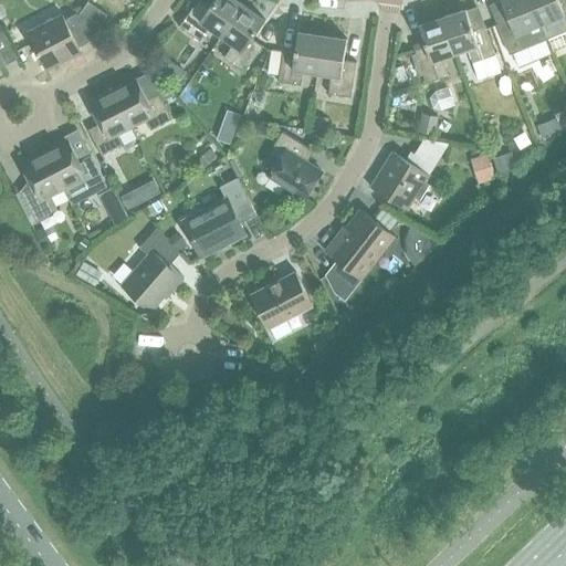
[(210,28),(221,37),(244,4),(238,0),(215,0),(209,7),(199,0),(198,0),(180,25),(200,41),(210,28)]
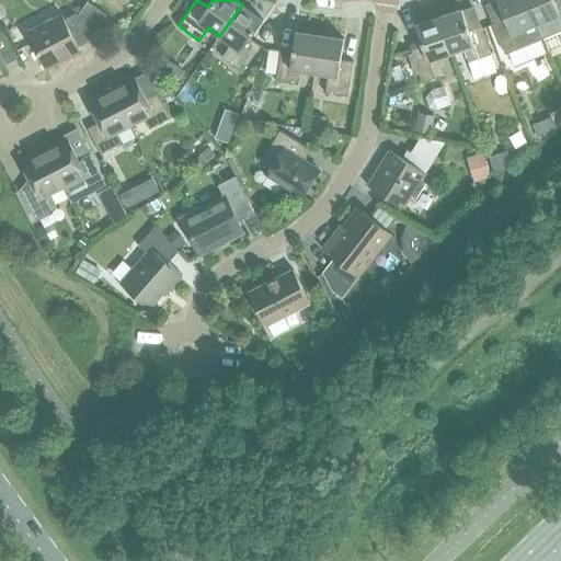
[(496,0),(505,19),(493,24),(505,54),(528,44),(541,38),(536,24),(525,0),(496,0)]
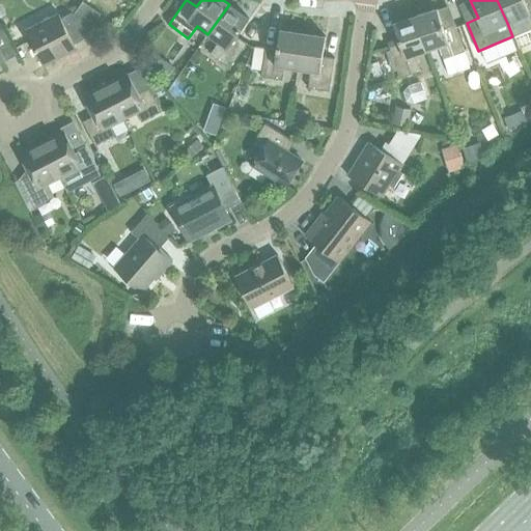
[(530,0),(497,0),(507,23),(512,36),(525,32),(530,29),(530,0)]
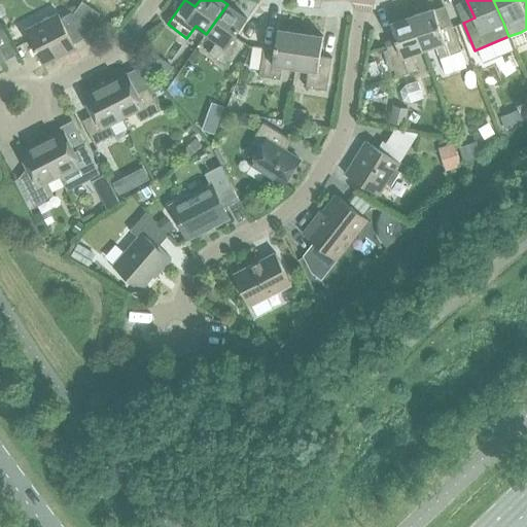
[(227,4),(206,34),(217,41),(209,54),(227,67),(245,42),(236,35),(247,19),(227,4)]
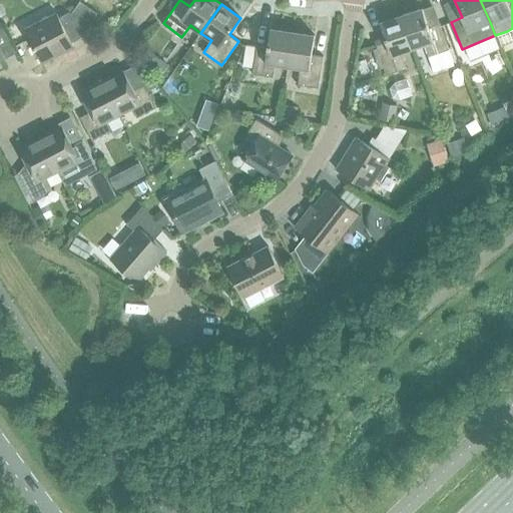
[(423,8),(402,15),(413,48),(425,44),(429,56),(449,50),(440,23),(429,27),(423,8)]
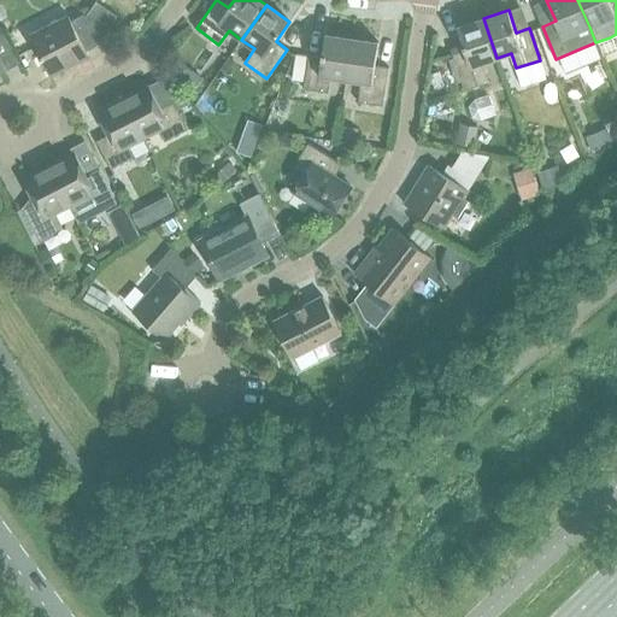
[(87,51),(107,40),(84,13),(71,21),(69,16),(30,36),(51,75),(89,54),(87,51)]
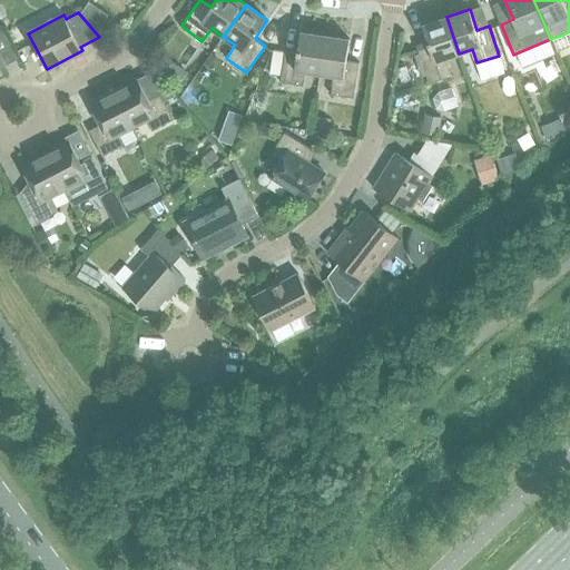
[(459,53),(446,17),(423,25),(430,46),(418,50),(429,84),(451,76),(445,58),(459,53)]
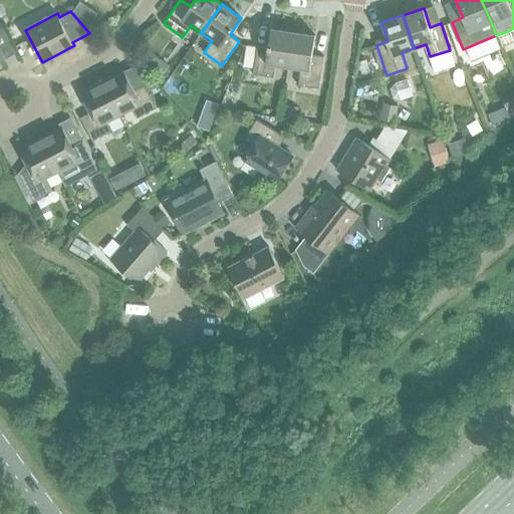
[(275,64),(288,66),(293,32),(271,28),(268,48),(257,46),(253,74),(274,77),(275,64)]
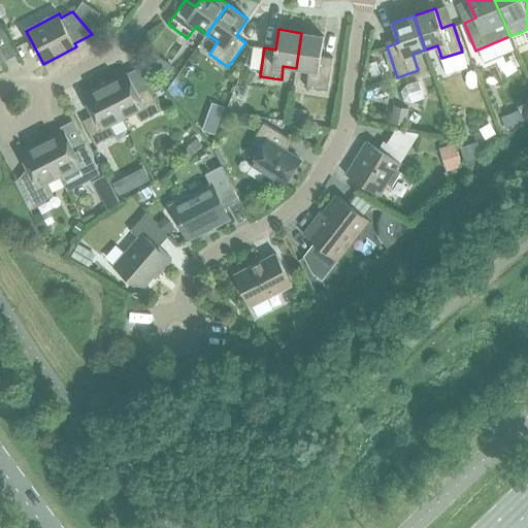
[(301,33),(296,68),(308,70),(306,88),(328,91),(333,58),(321,57),(324,36),(301,33)]
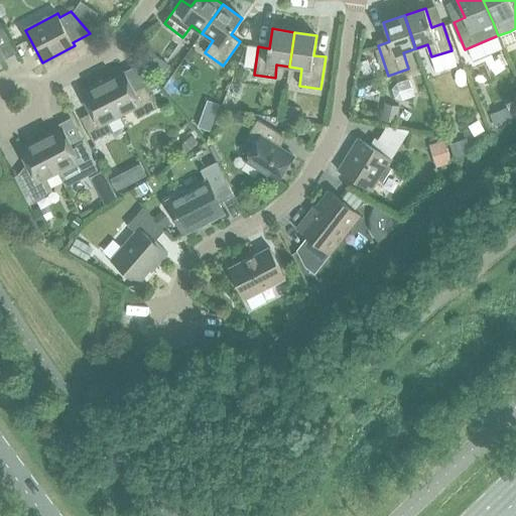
[(124,71),(103,82),(120,116),(133,110),(137,118),(157,108),(145,85),(134,90),(124,71)]
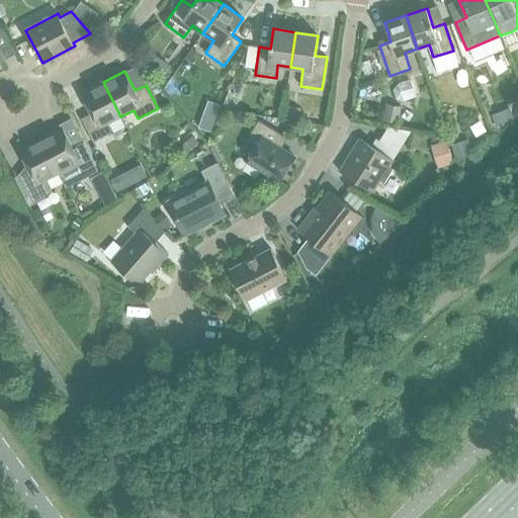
[(6,75),(0,77),(0,90),(11,84),(6,75)]
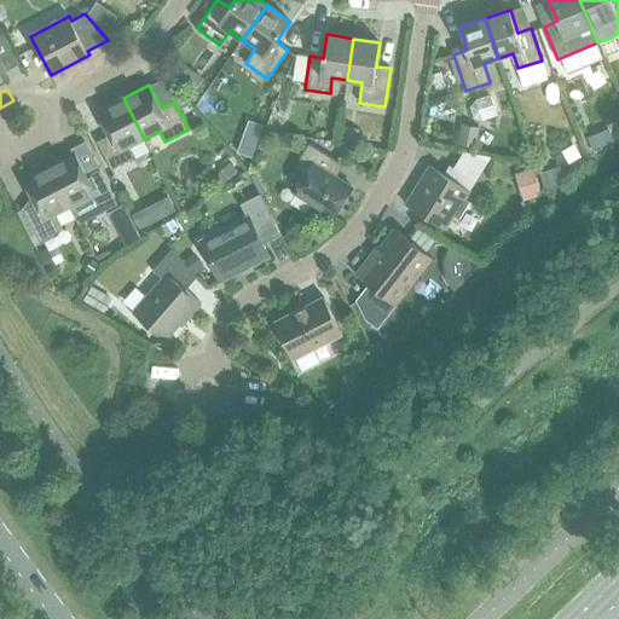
[(475,119),(502,117),(501,94),(474,96),(475,119)]
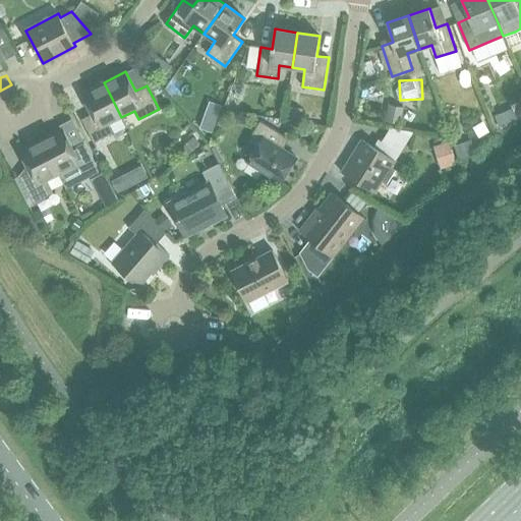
[(121,117),(104,82),(82,94),(93,113),(81,119),(94,142),(113,132),(109,123),(121,117)]
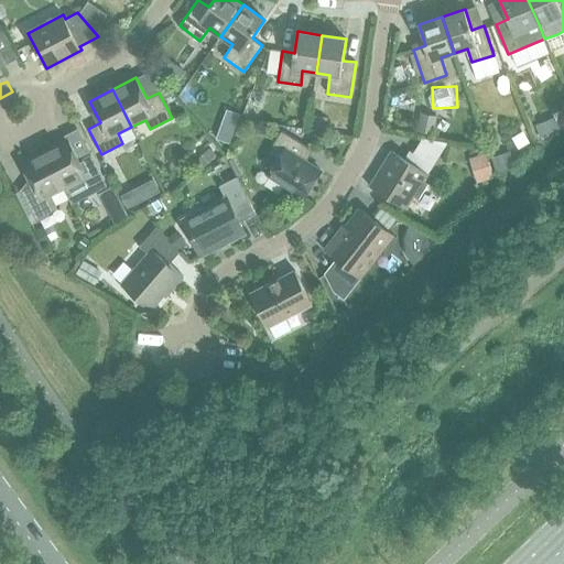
[(220,134),(235,140),(246,111),(231,106),(220,134)]
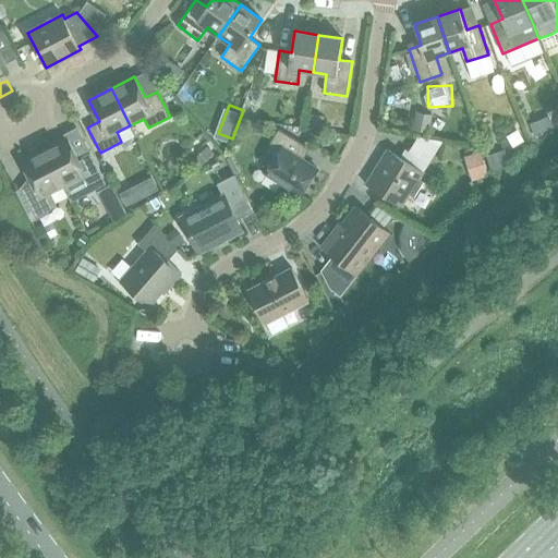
[(412,130),(429,133),(433,114),(416,111),(412,130)]
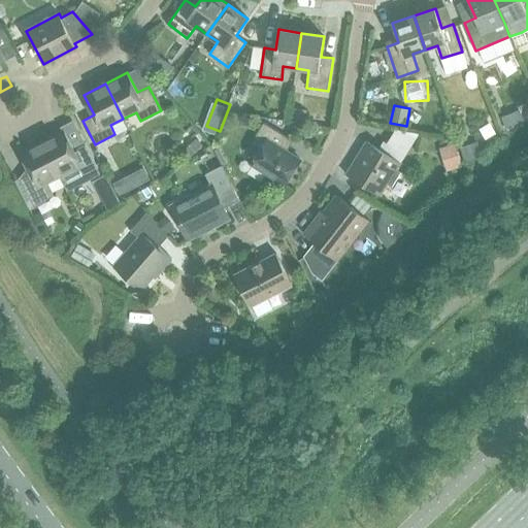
[(523,110),(507,111),(508,124),(524,123),(523,110)]
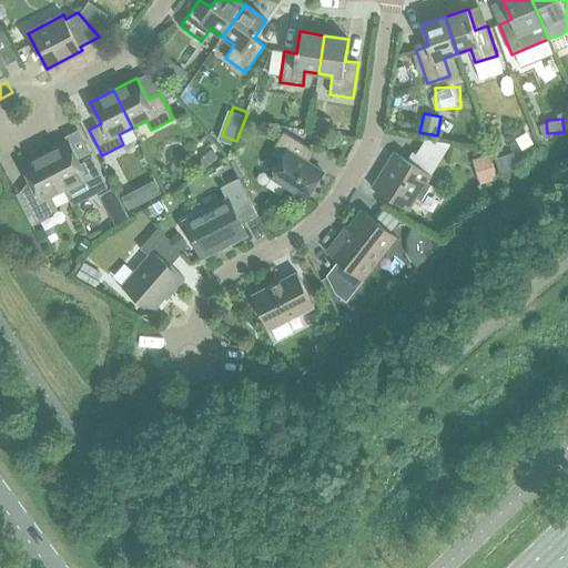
[(538,145),(534,124),(513,129),(516,150),(538,145)]
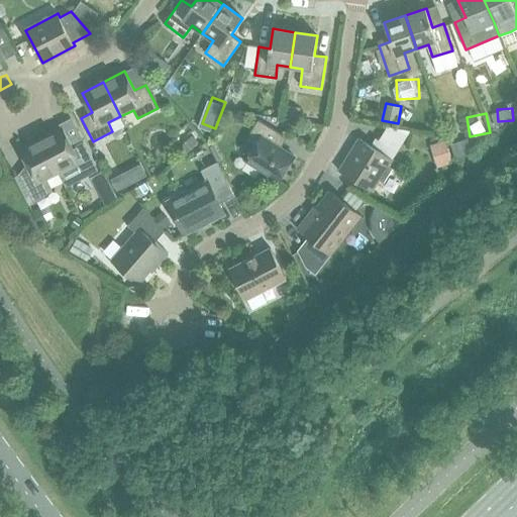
[(246,161),(280,181),(294,157),(276,145),(282,134),(257,119),(245,139),(255,145),(246,161)]
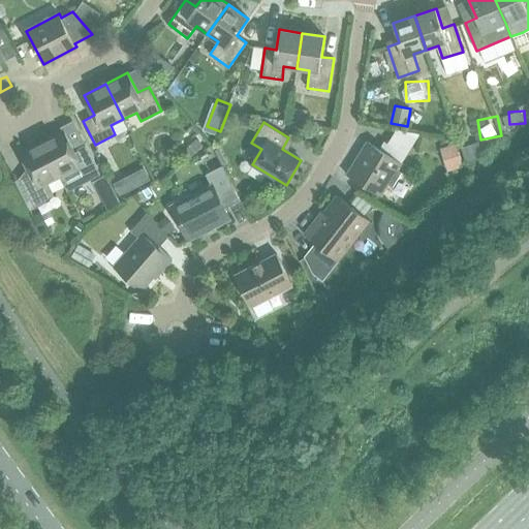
[(384,142),(379,150),(367,142),(346,175),(377,194),(385,182),(393,186),(401,173),(397,169),(410,149),(419,134),(397,129),(387,144),(384,142)]
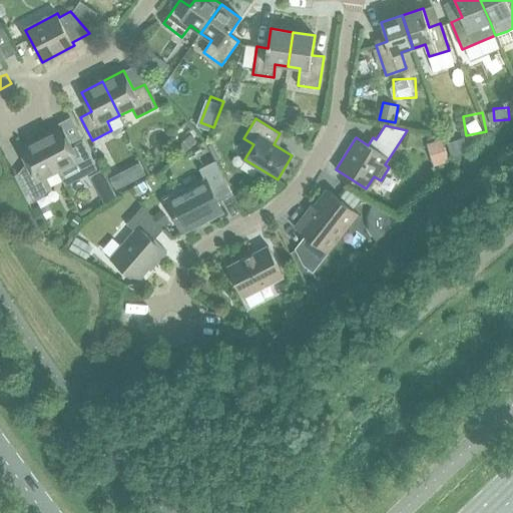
[(62,126),(41,137),(58,171),(66,185),(98,169),(83,140),(72,145),(62,126)]
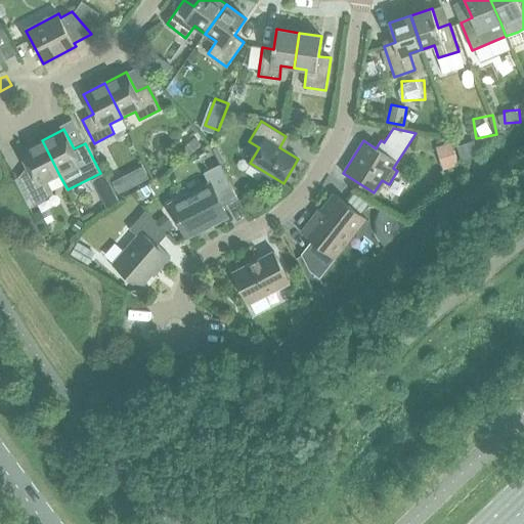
[(59,175),(42,140),(19,151),(30,171),(19,177),(34,206),(45,201),(45,199),(53,194),(47,181),(59,175)]
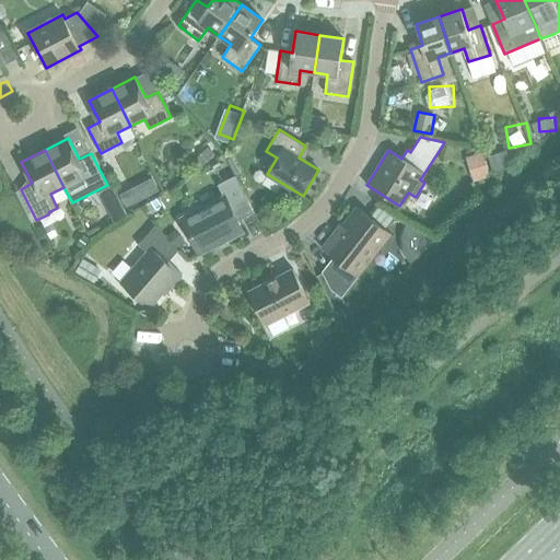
[(488,155),(492,172),(511,165),(505,150),(488,155)]
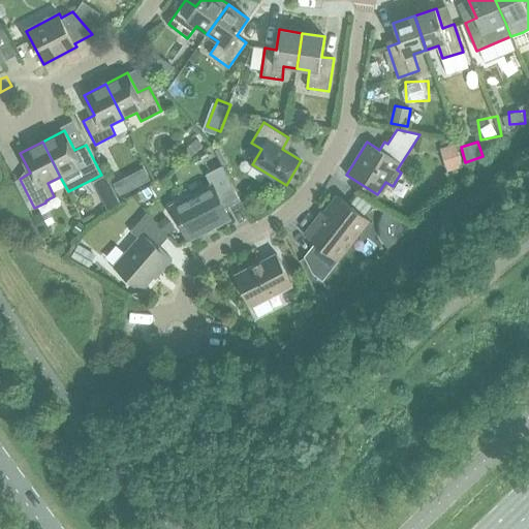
[(439,149),(447,172),(463,166),(455,144),(439,149)]
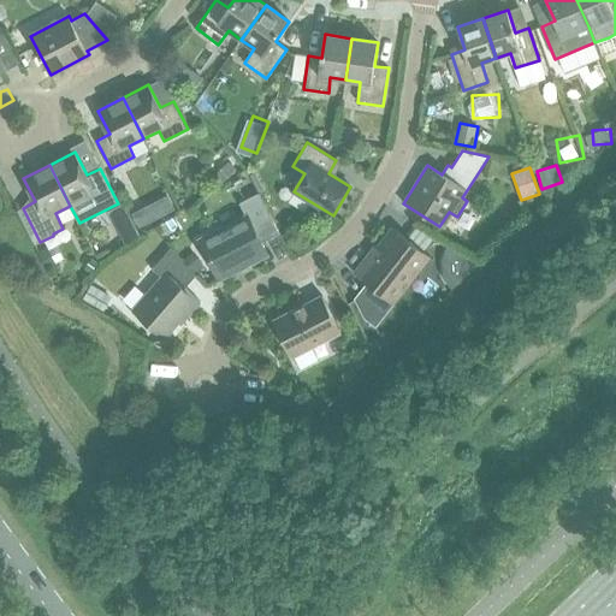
[(173,193),(141,207),(149,224),(181,209),(173,193)]
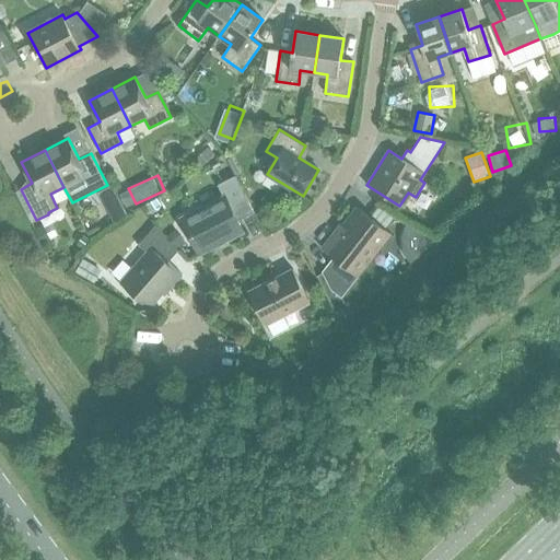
[(237,221),(254,212),(235,175),(218,185),(223,196),(181,218),(200,254),(244,232),(237,221)]
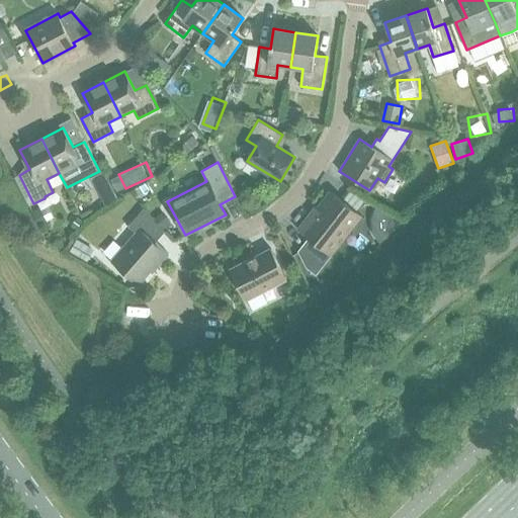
[(107,169),(94,176),(106,197),(119,189),(107,169)]
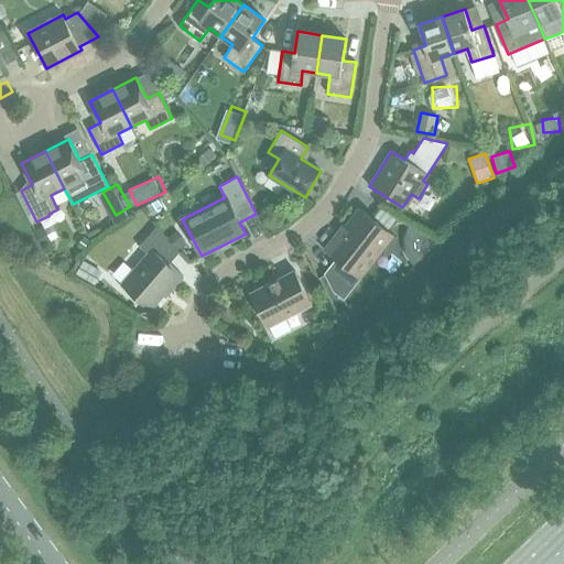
[(158,219),(172,213),(164,197),(150,205),(158,219)]
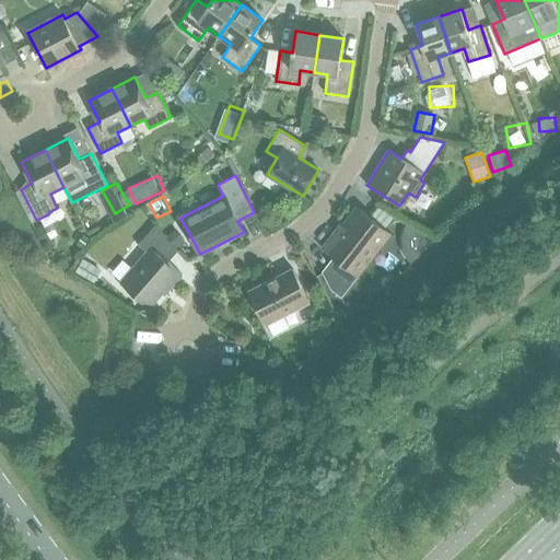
[(322,248),(335,258),(323,273),(329,287),(341,295),(391,233),(388,231),(392,226),(393,218),(378,207),(371,217),(358,207),(343,225),(341,224),(322,248)]
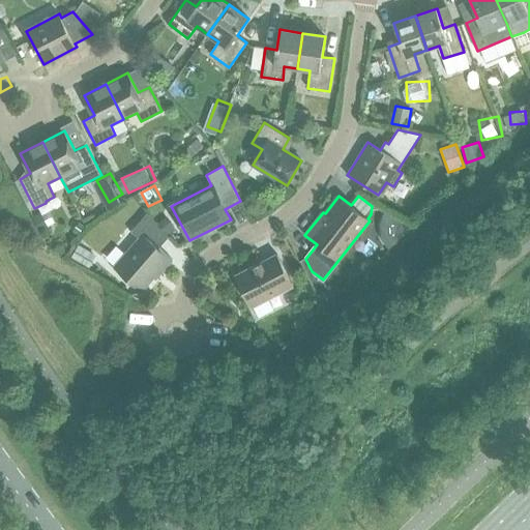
[(157,246),(168,235),(147,213),(130,232),(140,239),(114,268),(141,291),(158,271),(160,273),(172,260),(157,246)]
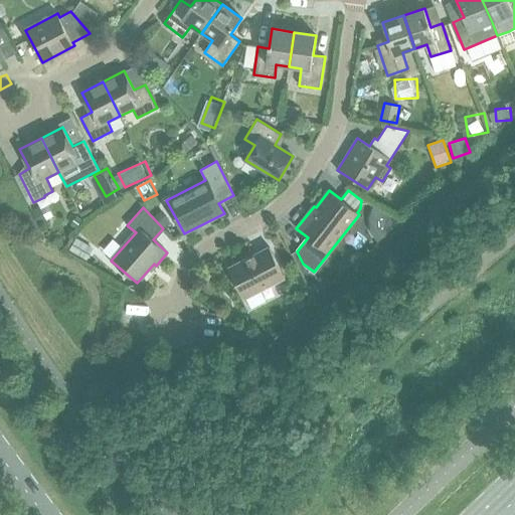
[(94,248),(76,238),(69,250),(86,261),(94,248)]
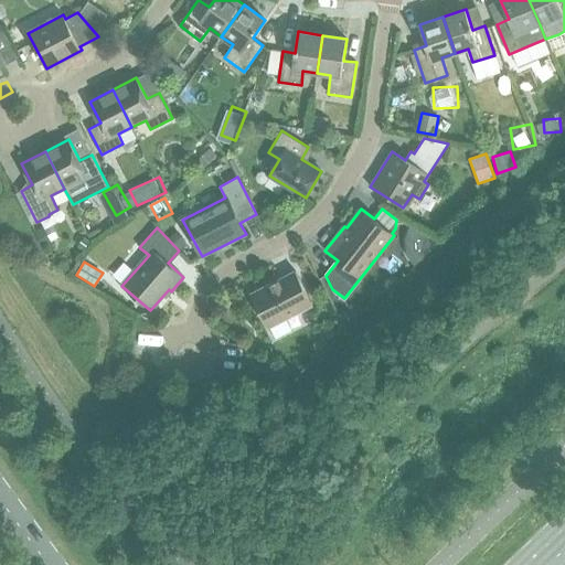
[(286,318),(312,305),(296,270),(251,294),(267,328),(269,327),(276,338),(292,329),(286,318)]
